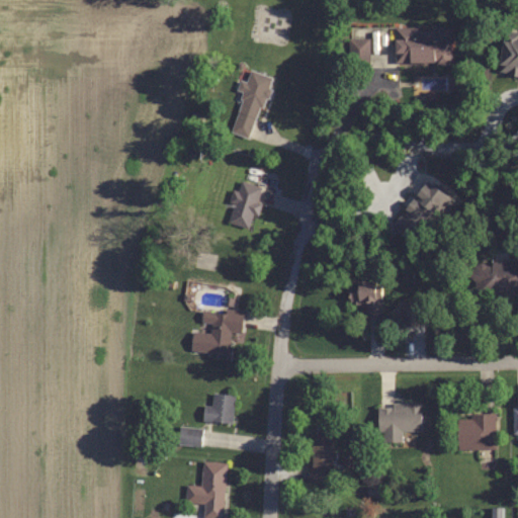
[(450,27),(394,27),(394,64),(450,64),(450,27)]
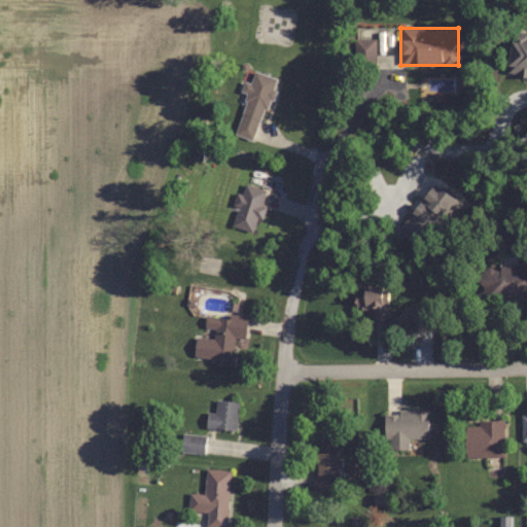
[(526,34),(512,32),(506,73),(526,75),(526,34)]
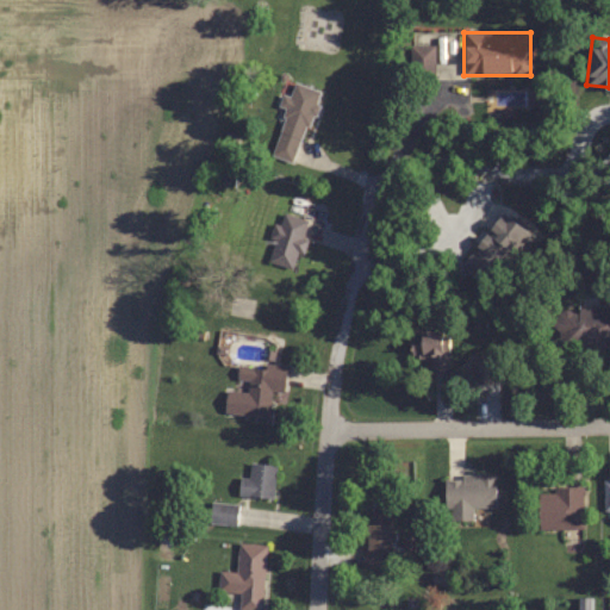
[(434,80),(434,43),(410,43),(410,80),(434,80)]
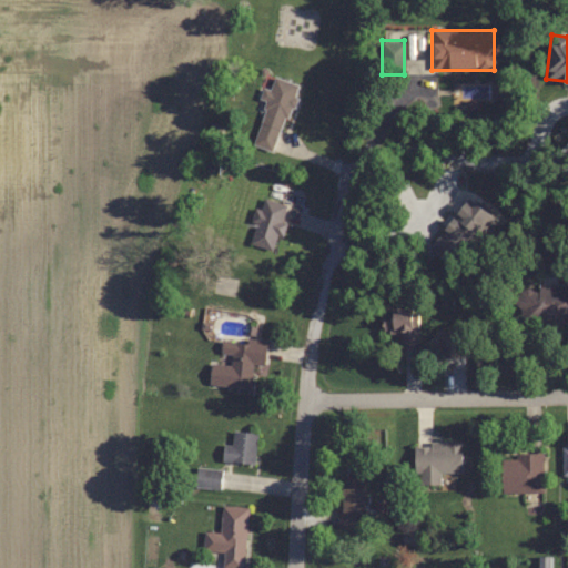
[(295,83),(273,77),(270,89),(263,88),(260,101),(265,102),(253,144),(275,152),(295,83)]
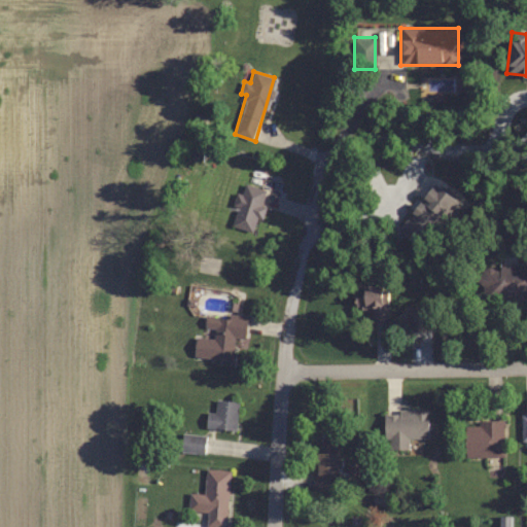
[(231,225),(255,232),(261,207),(260,207),(266,189),(241,183),(231,225)]
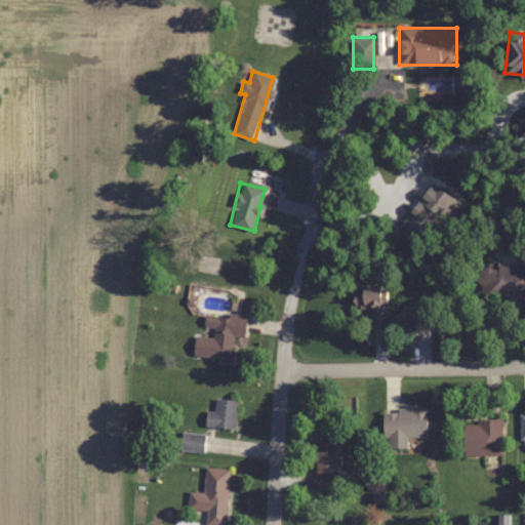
[(396,228),(425,249),(436,235),(432,232),(452,205),(428,186),(396,228)]
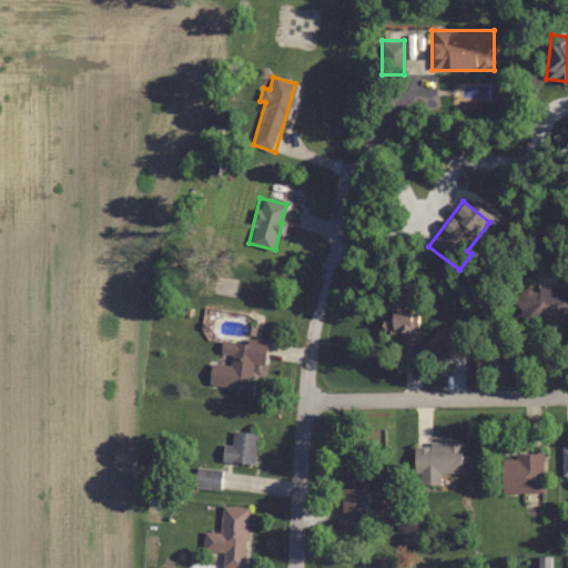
[(567,286),(518,290),(520,325),(567,322),(567,286)]
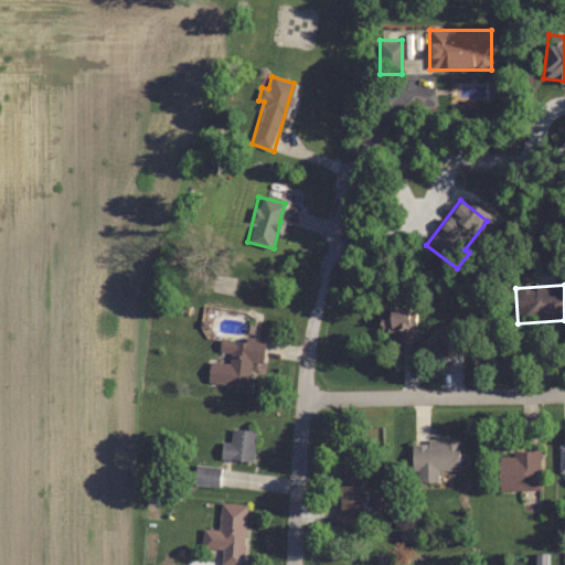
[(416,345),(416,308),(380,308),(380,331),(398,331),(398,345),(416,345)]
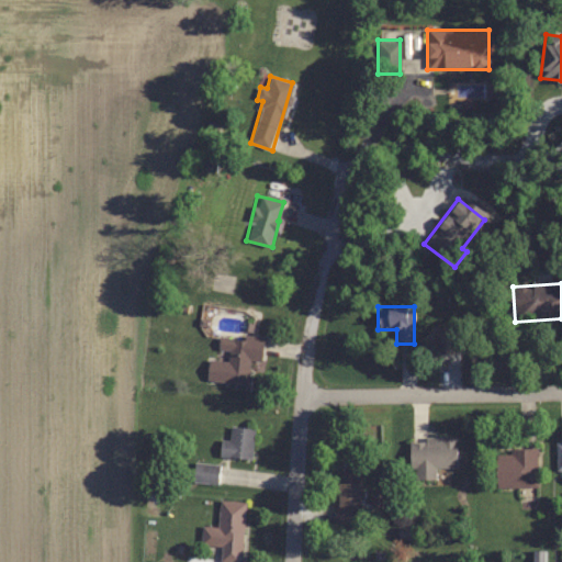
[(434,330),(434,353),(459,353),(459,330),(434,330)]
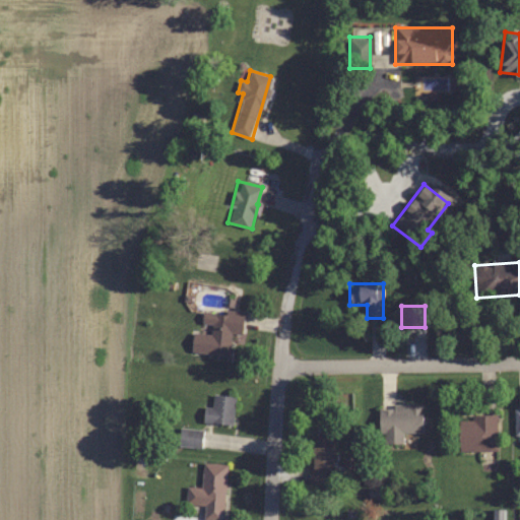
[(244,313),(203,310),(201,325),(210,326),(209,334),(193,332),(191,354),(229,358),(231,333),(242,334),(244,313)]
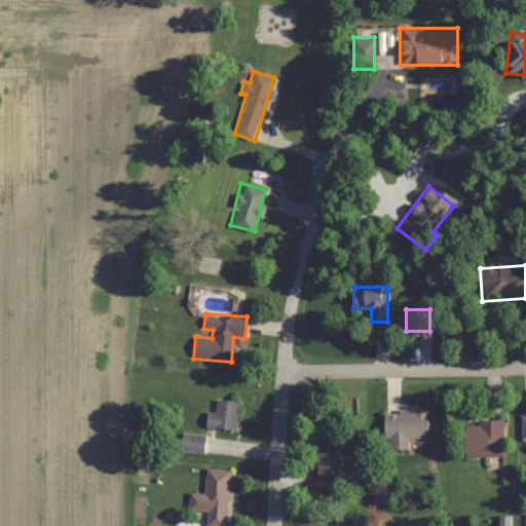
[(207,411),(205,426),(235,429),(238,402),(216,400),(215,412),(207,411)]
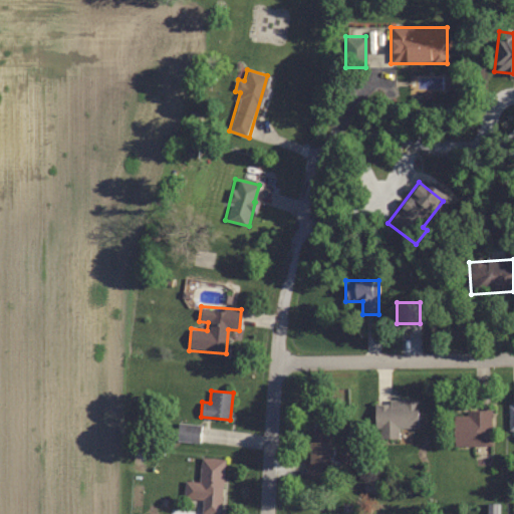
[(418,428),(418,401),(374,401),(374,429),(378,429),(378,439),(398,440),(398,428),(418,428)]
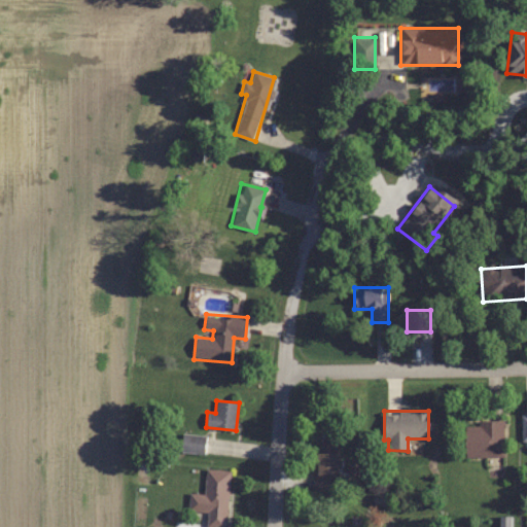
[(503,457),(503,423),(464,423),(464,457),(503,457)]
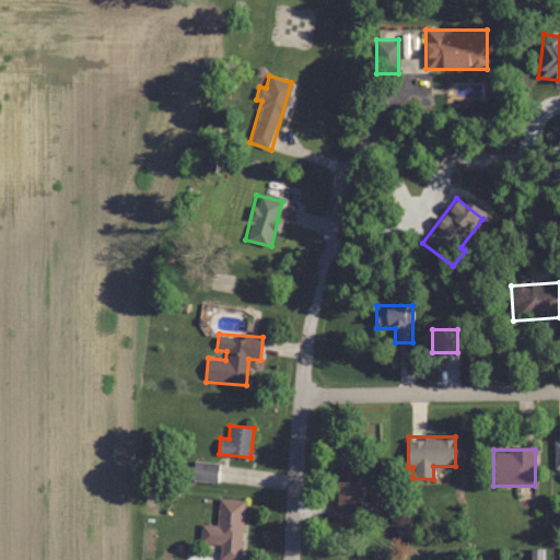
[(217,480),(216,463),(193,463),(194,481),(217,480)]
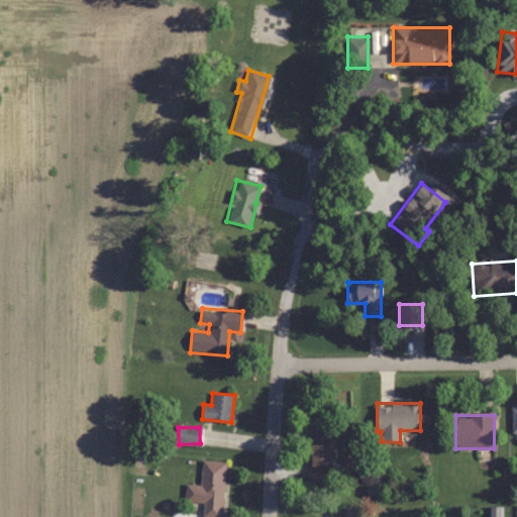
[(330,436),(309,436),(309,480),(330,480),(330,436)]
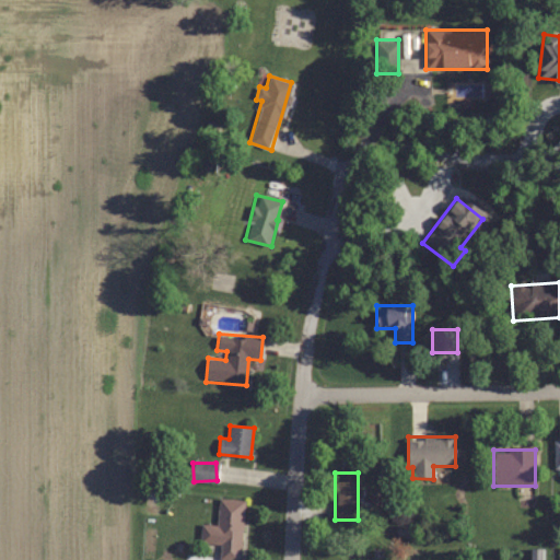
[(243,500),(218,499),(218,525),(201,524),(200,543),(220,544),(220,559),(242,559),(243,500)]
